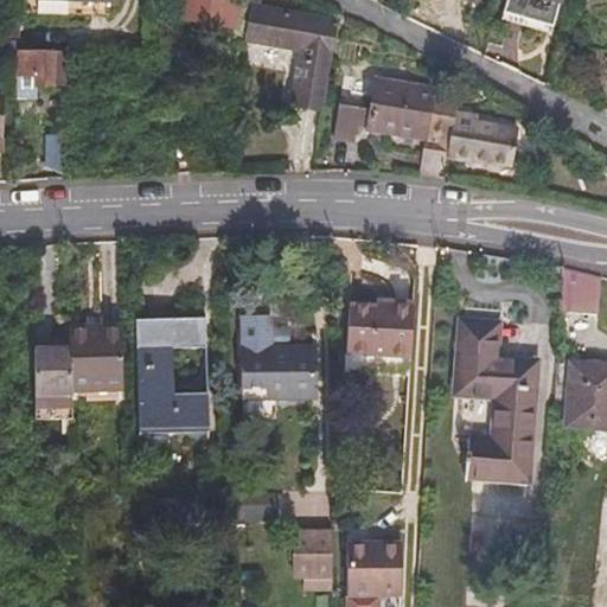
[(34,0),(34,6),(110,11),(110,0),(34,0)]
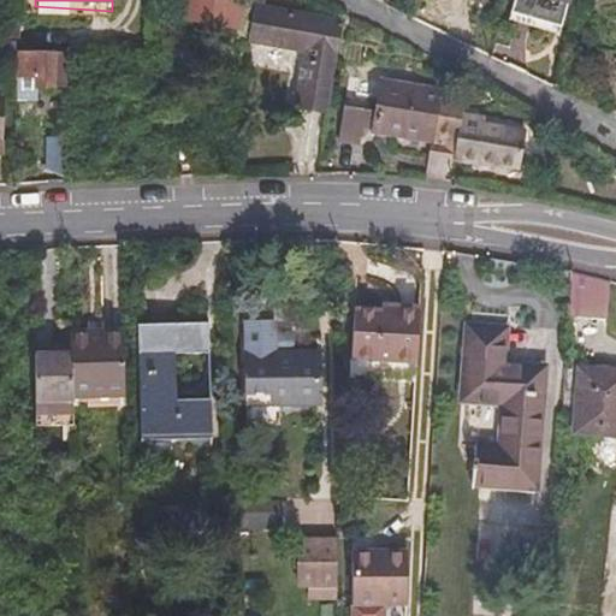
[(183,0),(179,33),(238,41),(244,0),(243,0),(183,0)]
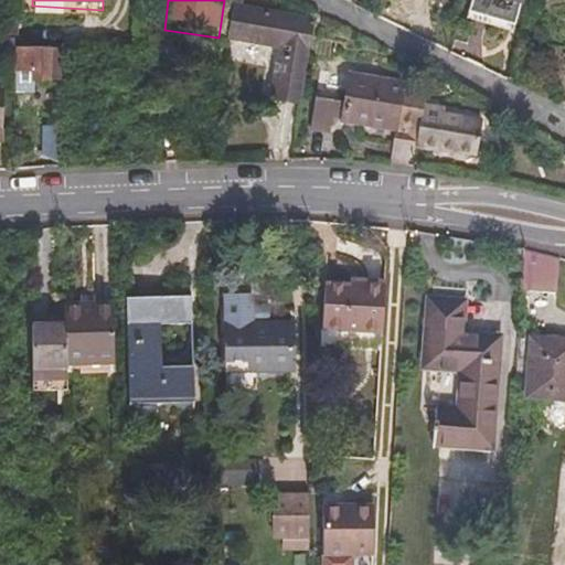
[(241,0),(230,0),(226,22),(232,22),(231,32),(278,41),(270,93),(301,98),(313,17),(241,3),(241,0)]
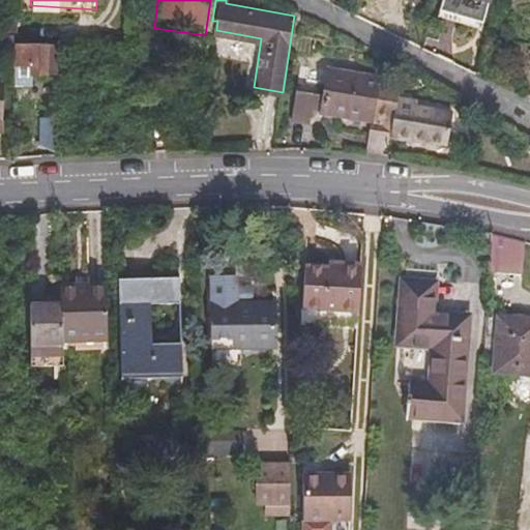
[(15,42),(13,66),(31,67),(31,75),(57,78),(59,47),(16,42),(15,42)]
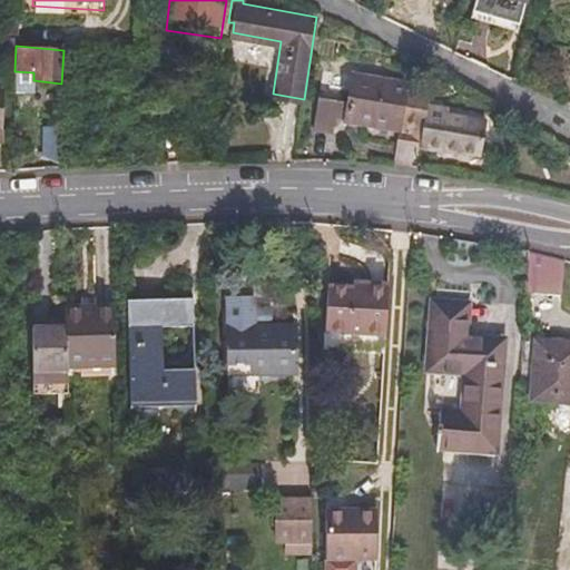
[(403,99),(406,81),(352,74),(346,100),(320,96),(314,126),(334,129),(336,114),(345,116),(345,119),(400,127),(403,99)]
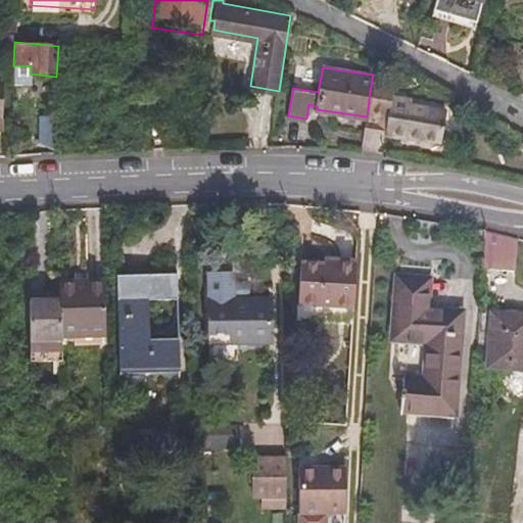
[(367,116),(362,146),(374,147),(376,132),(435,139),(439,113),(408,107),(409,103),(387,99),(388,94),(370,91),(367,116)]
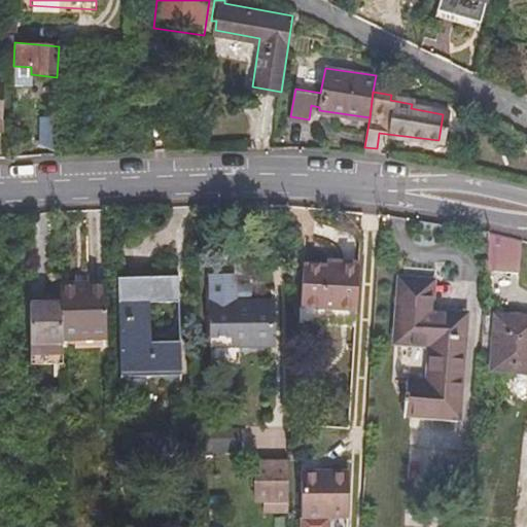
[(525,245),(492,238),(490,258),(524,260),(525,245)]
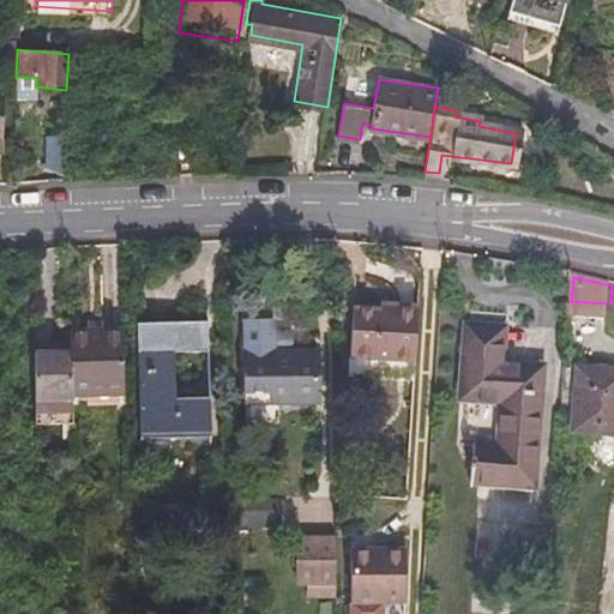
[(423,363),(428,305),(390,304),(389,309),(363,309),(360,362),(423,363)]
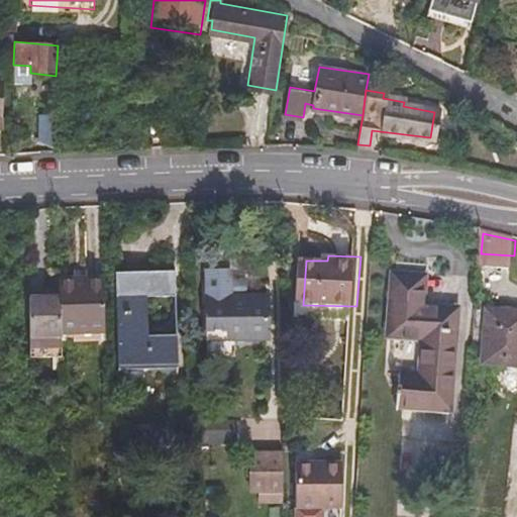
[(175,294),(174,269),(116,270),(117,362),(176,360),(175,333),(149,333),(147,294),(175,294)]
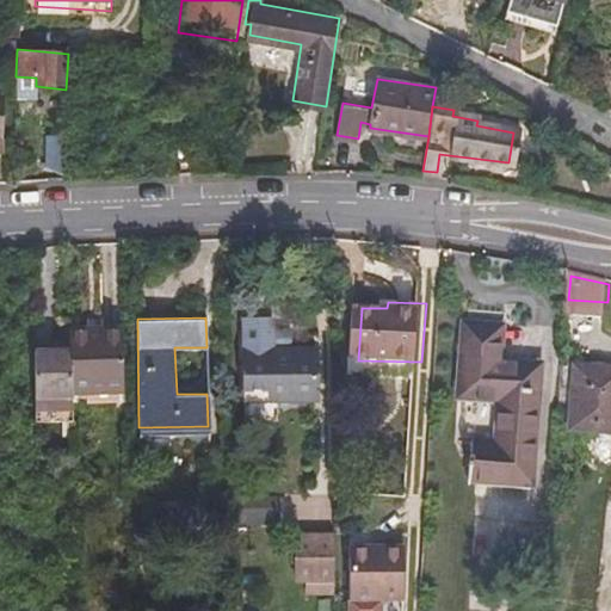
[(508,323),(467,321),(461,395),(503,399),(499,442),(473,439),(469,477),(534,482),(544,363),(506,359),(508,323)]
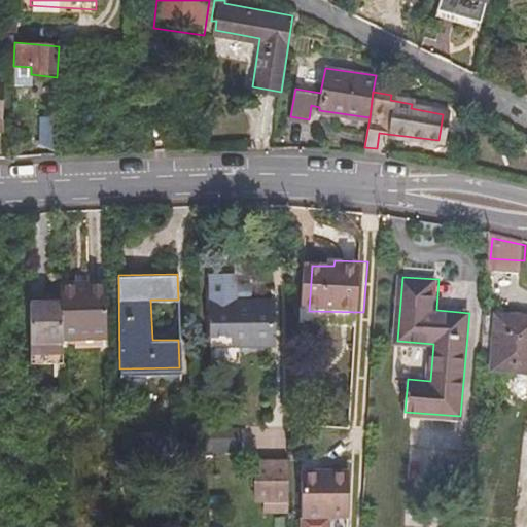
[(62,338),(75,338),(107,337),(106,285),(60,286),(60,296),(62,338)]
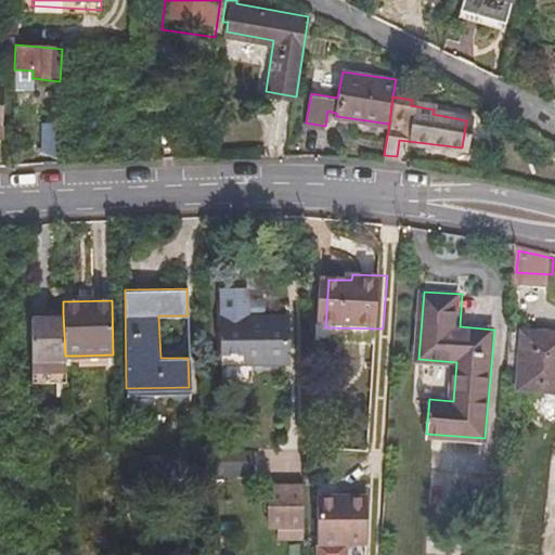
[(29,317),(30,371),(65,371),(65,356),(63,312),(48,312),(48,317),(29,317)]
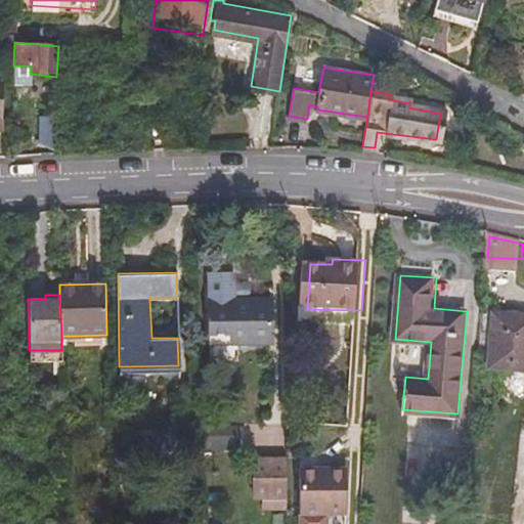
[(211,302),(211,343),(211,359),(238,358),(237,343),(256,342),(272,342),(271,300),(211,302)]
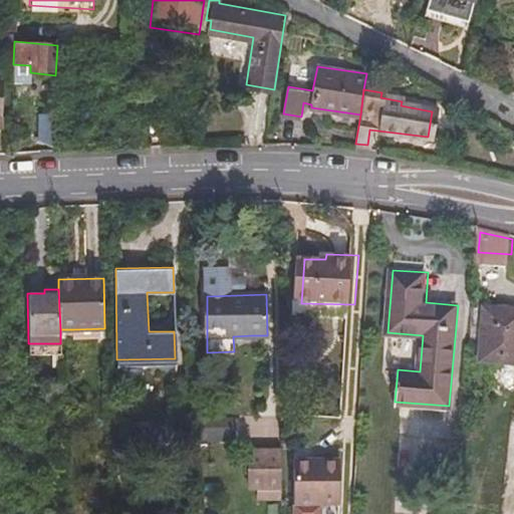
[(513,304),(484,301),(479,356),(513,359),(513,304)]
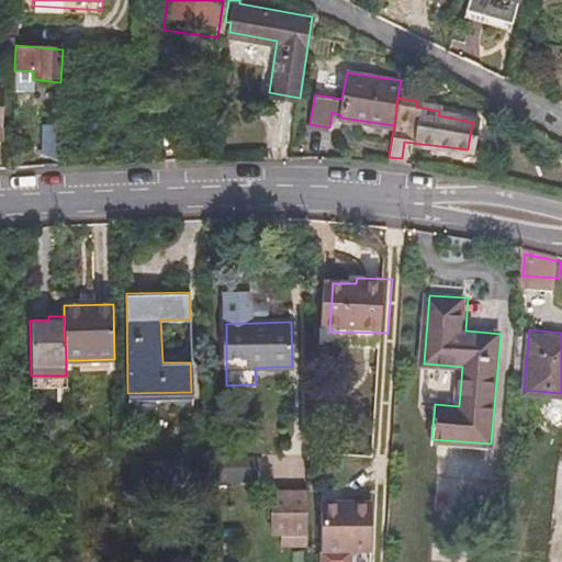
[(328,343),(386,346),(388,333),(329,332),(328,343)]
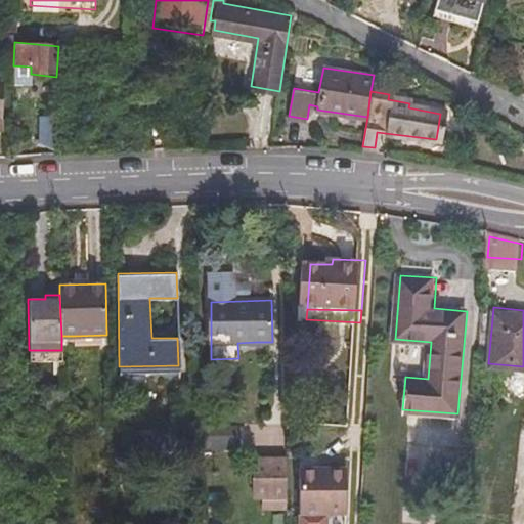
[(75,347),(106,346),(106,335),(75,336),(75,347)]
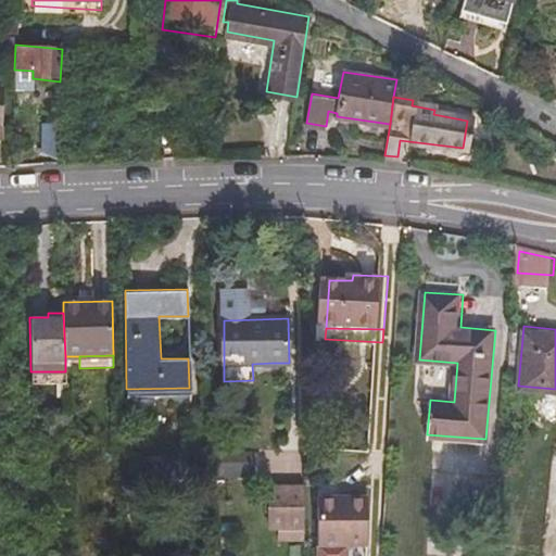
[(30,381),(65,380),(65,371),(30,371),(30,381)]
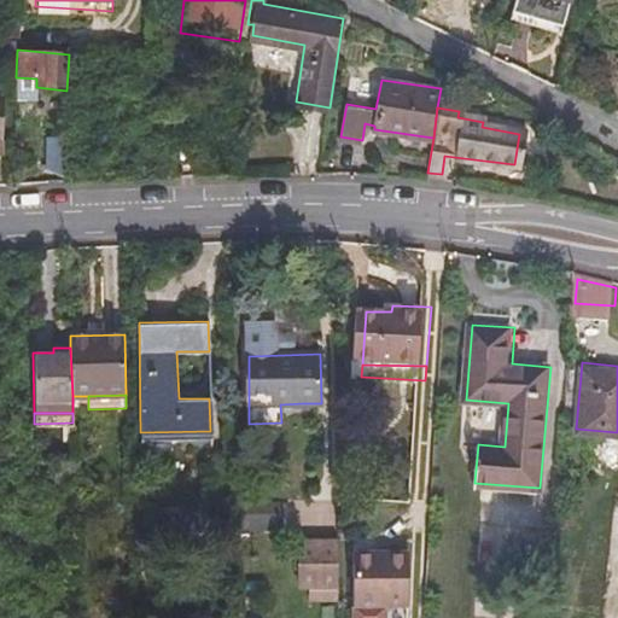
[(299,586),(338,587),(338,543),(299,541),(299,586)]
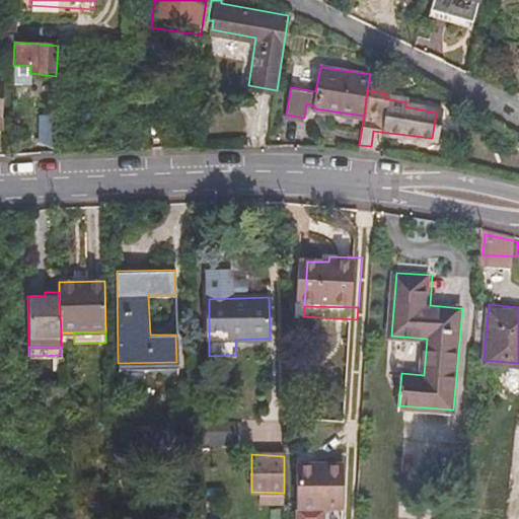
[(298,464),(298,465),(298,510),(297,518),(322,518),(323,510),(343,511),(344,464),(298,464)]
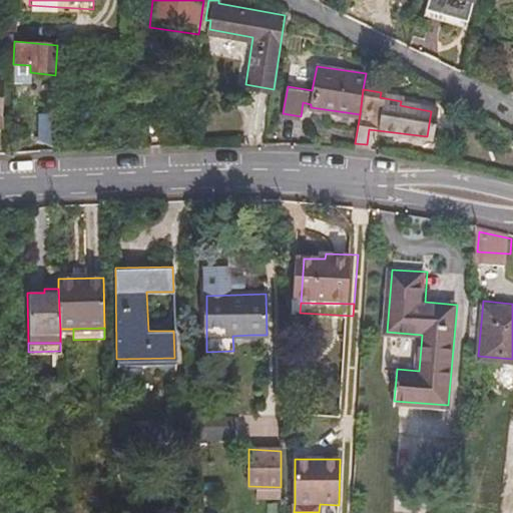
[(319,512),(339,512),(339,505),(320,504),(319,512)]
